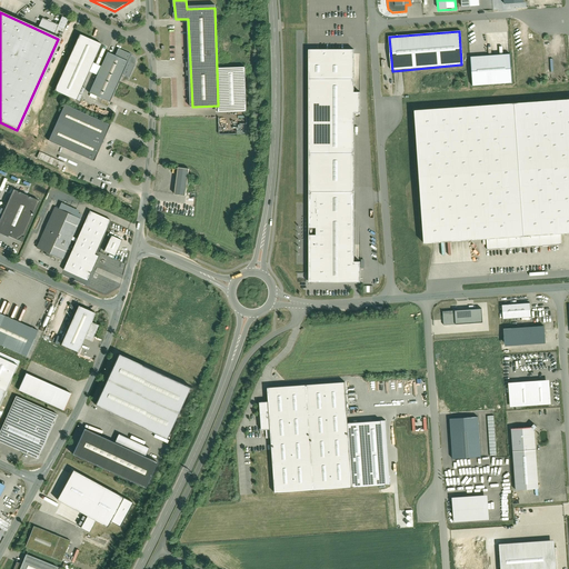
[(77,40),(53,97),(75,106),(99,49),(77,40)]
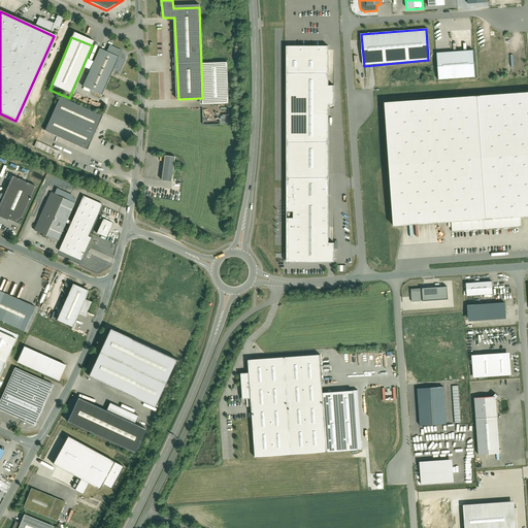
[(100,48),(84,86),(101,93),(112,68),(120,71),(125,60),(125,56),(124,52),(121,50),(109,45),(106,51),(100,48)]
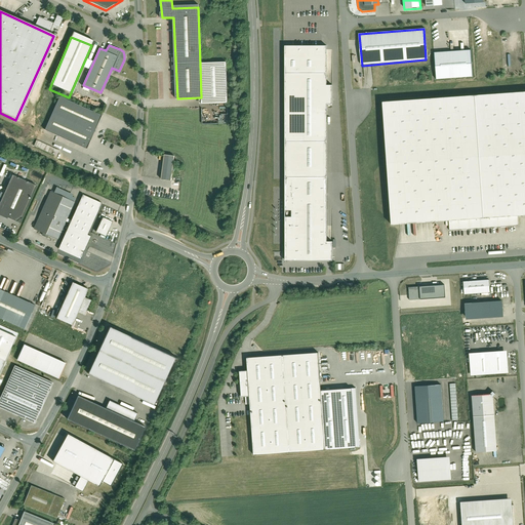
[(284,47),(286,260),(330,260),(330,242),(325,242),(324,103),(331,103),(330,84),(324,84),(324,47),(284,47)]
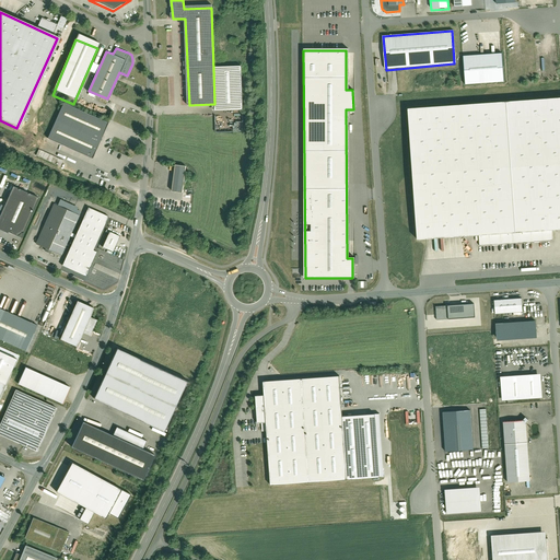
[(467,88),(504,84),(502,57),(465,59),(467,88)]
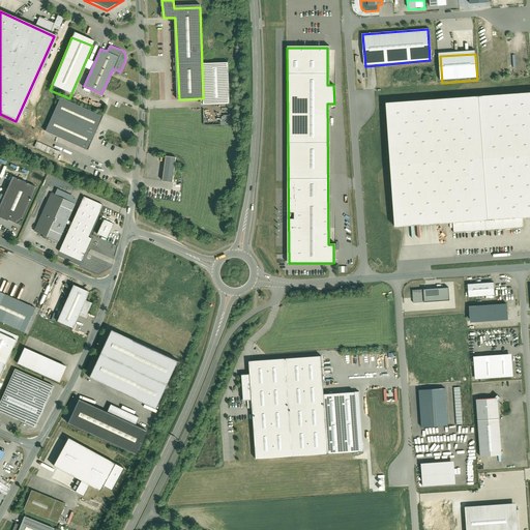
[(228,63),(202,64),(203,98),(204,106),(230,105),(228,63)]
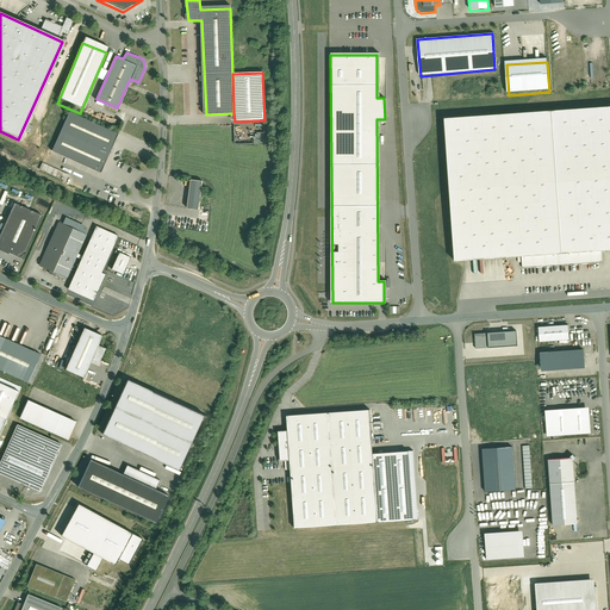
[(609,105),(446,117),(455,260),(521,256),(602,250),(609,249),(609,105)]
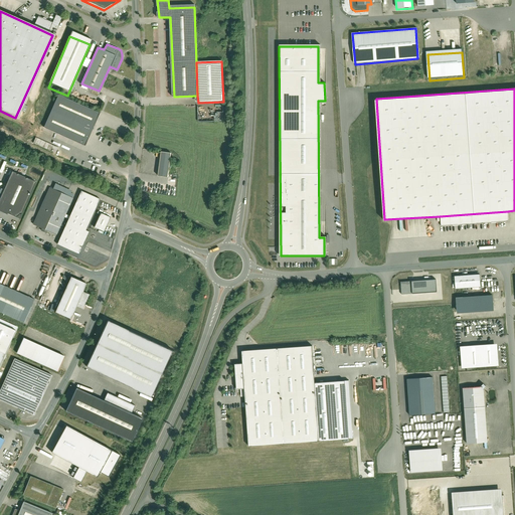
[(57,95),(43,127),(86,145),(100,113),(57,95)]
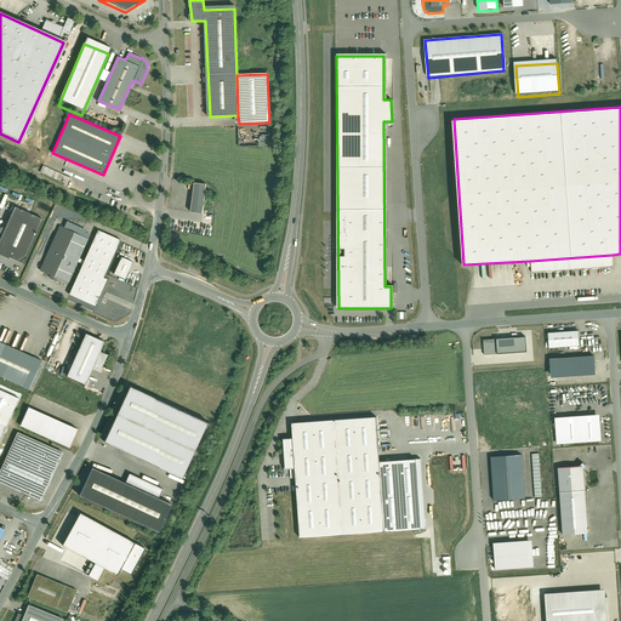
[(194,184),(191,212),(201,214),(205,186),(194,184)]
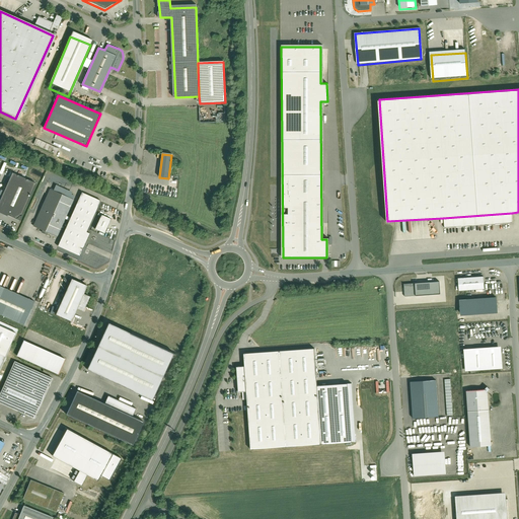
[(35,183),(11,172),(0,196),(0,212),(18,221),(35,183)]
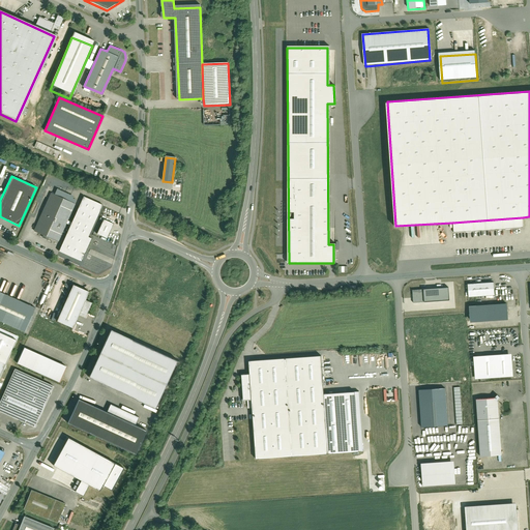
[(51,194),(34,230),(43,234),(41,237),(48,239),(49,237),(58,241),(75,204),(51,194)]
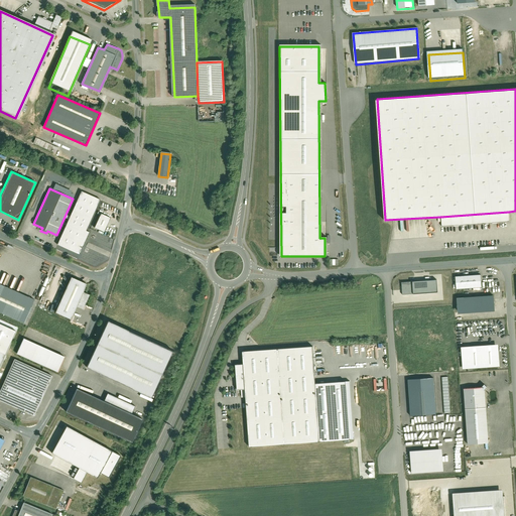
[(86,230),(100,199),(82,190),(57,244),(79,254),(89,232),(86,230)]
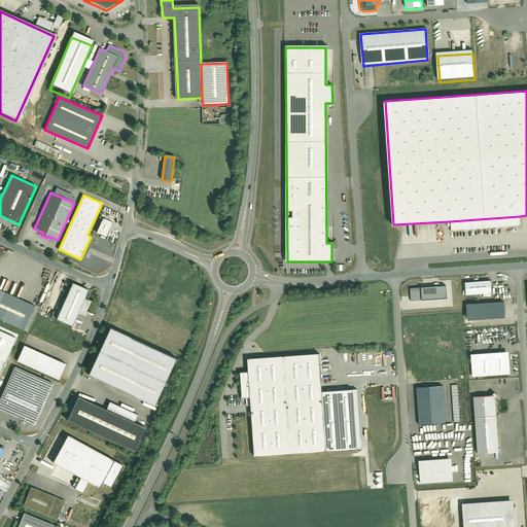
[(520,216),(450,221),(451,231),(520,225),(520,216)]
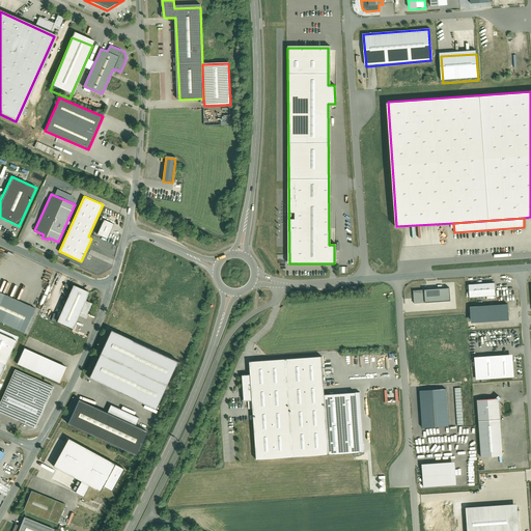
[(113,224),(105,220),(99,234),(107,238),(113,224)]
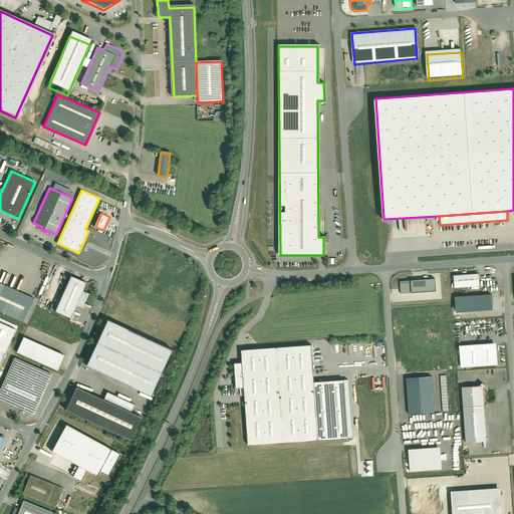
[(478,272),(453,274),(454,288),(479,285),(478,272)]
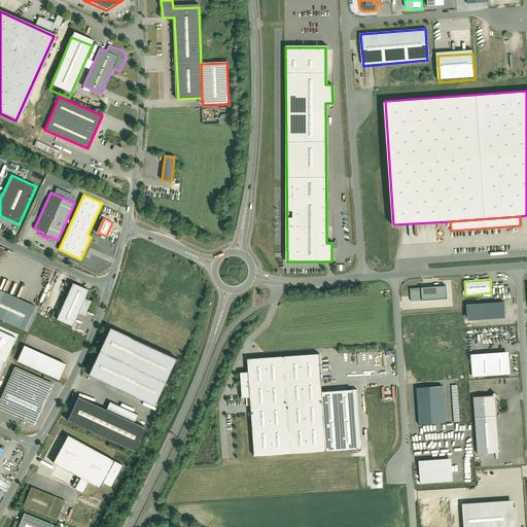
[(71,282),(56,318),(70,324),(76,312),(83,315),(90,300),(84,297),(88,289),(71,282)]
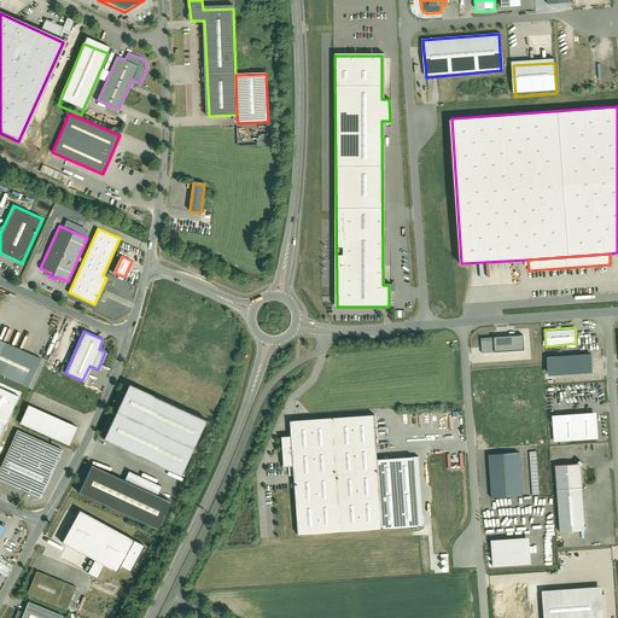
[(482,353),(524,350),(523,332),(493,334),(494,336),(481,337),(482,353)]
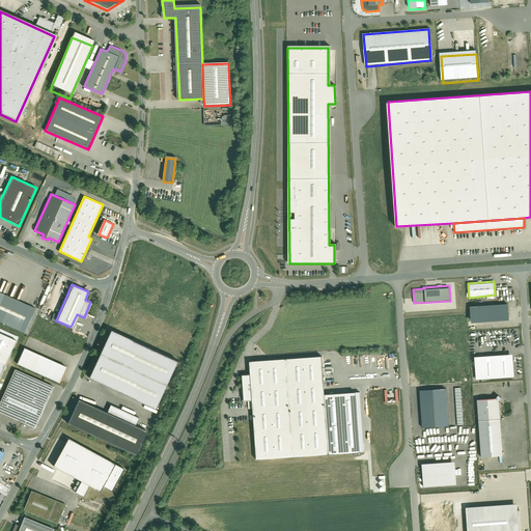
[(0,292),(0,322),(24,333),(35,308),(0,292)]
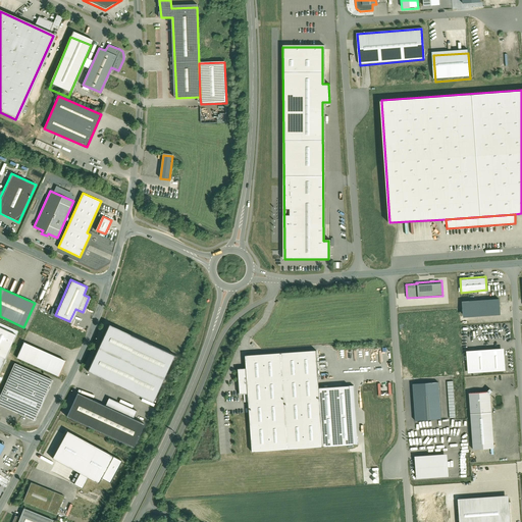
[(500,312),(499,297),(462,300),(463,314),(500,312)]
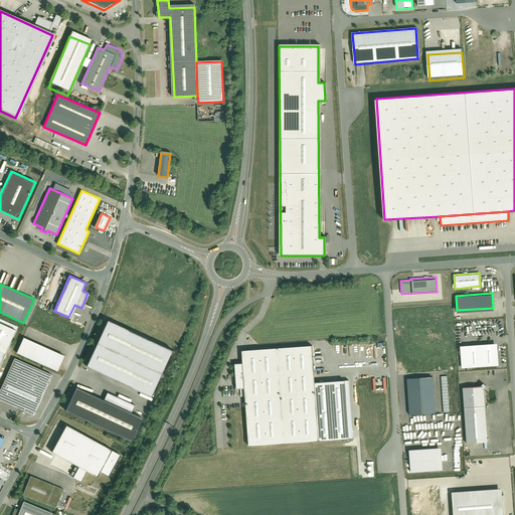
[(87,366),(152,396),(172,353),(106,324),(87,366)]
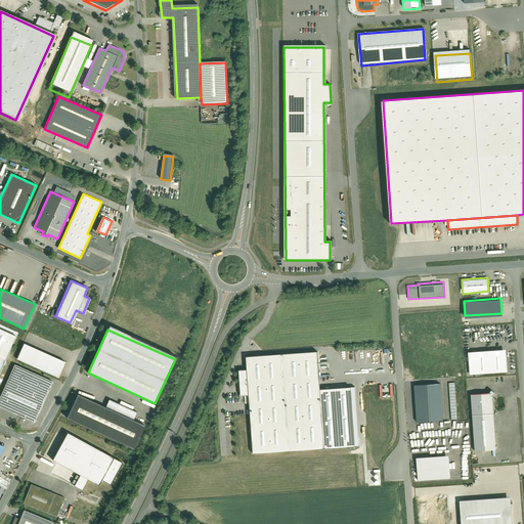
[(0,331),(0,359),(5,361),(15,338),(0,331)]
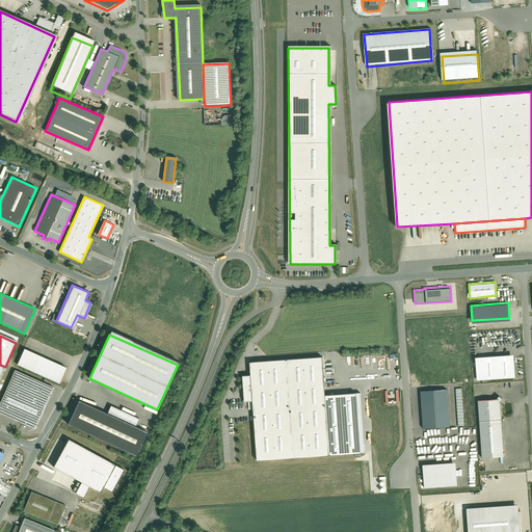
[(24,350),(17,366),(59,384),(67,369),(24,350)]
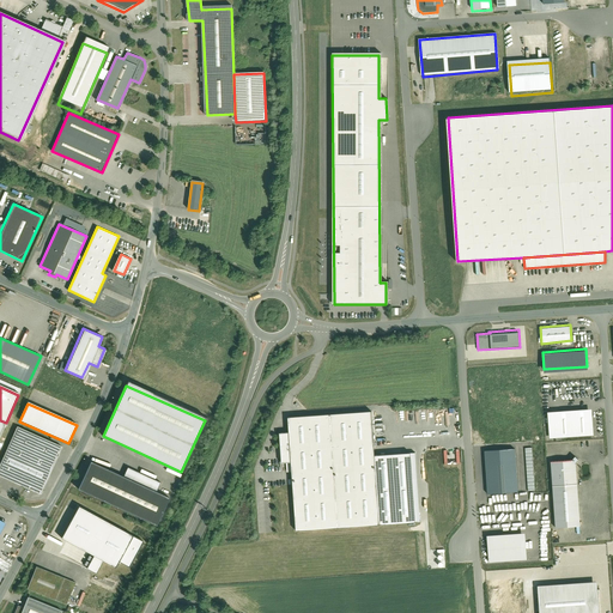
[(592,407),(547,411),(550,437),(593,434),(592,407)]
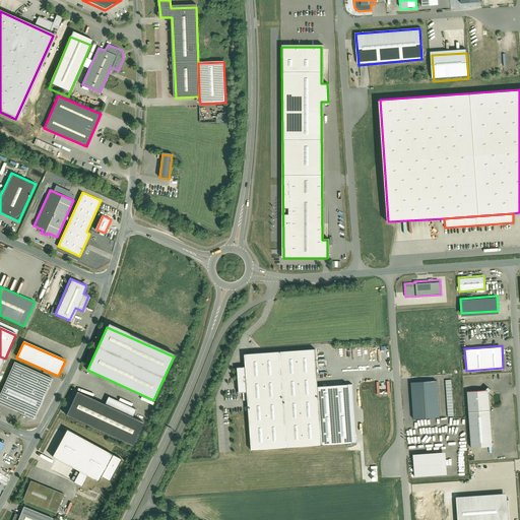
[(314,347),(243,352),(244,366),(237,366),(238,390),(246,390),(250,448),(321,443),(317,385),(314,347)]
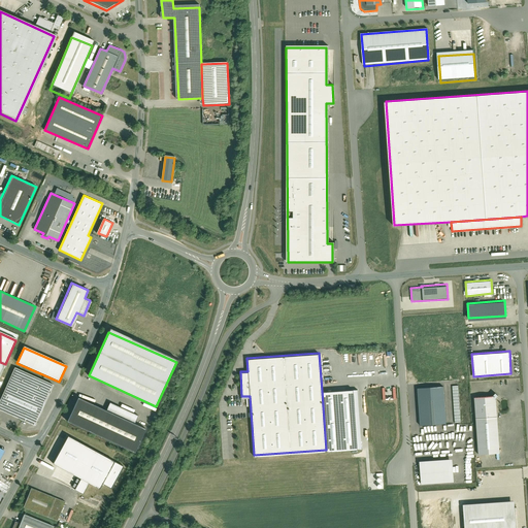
[(14,367),(0,399),(0,409),(35,425),(53,385),(14,367)]
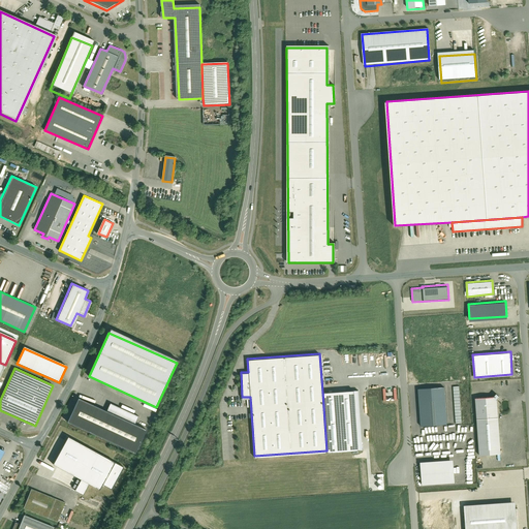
[(446,425),(444,387),(418,390),(421,427),(446,425)]
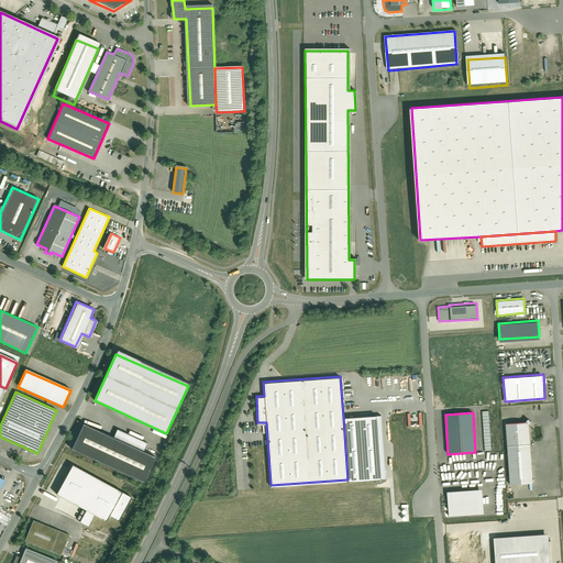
[(343,417),(348,479),(381,477),(376,414),(343,417)]
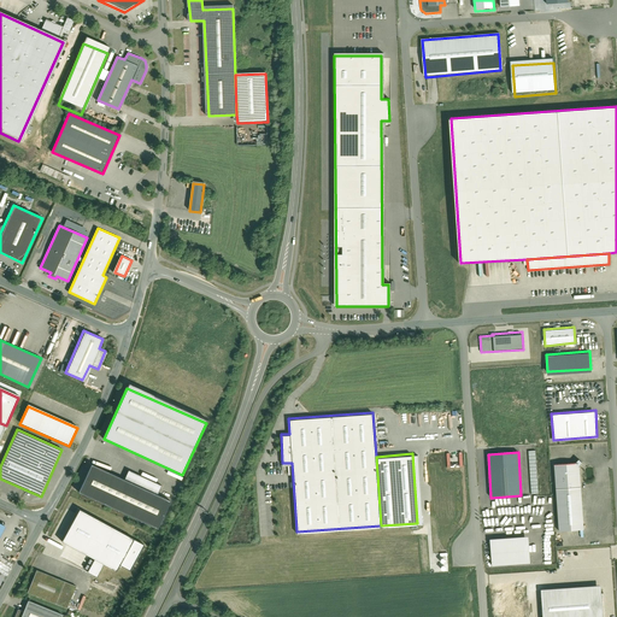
[(575,460),(554,463),(558,529),(583,528),(579,464),(582,460),(579,457),(575,460)]
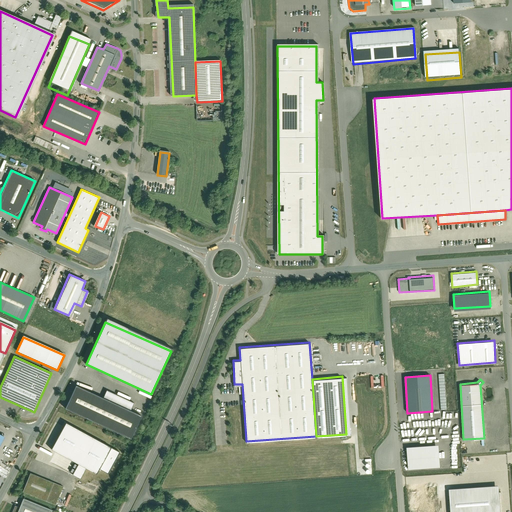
[(68,408),(132,438),(142,417),(78,386),(68,408)]
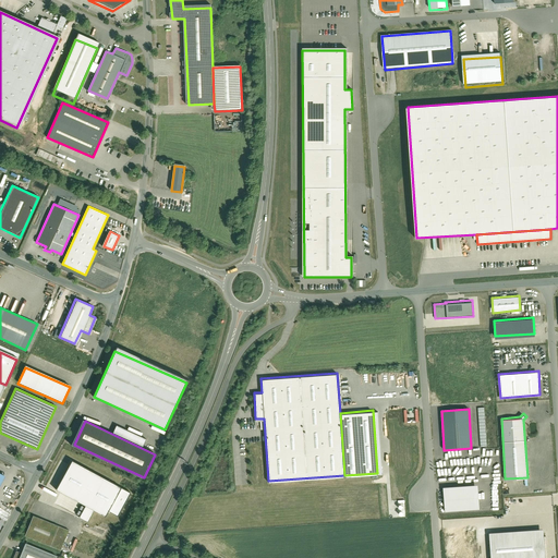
[(71,459),(55,488),(105,516),(107,510),(118,516),(131,492),(71,459)]
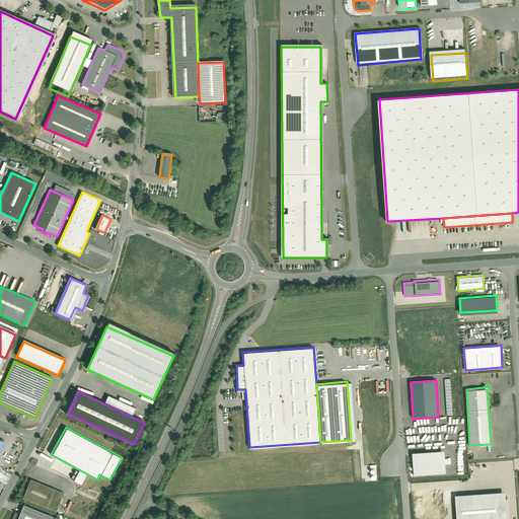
[(444,450),(412,452),(414,475),(445,472),(444,450)]
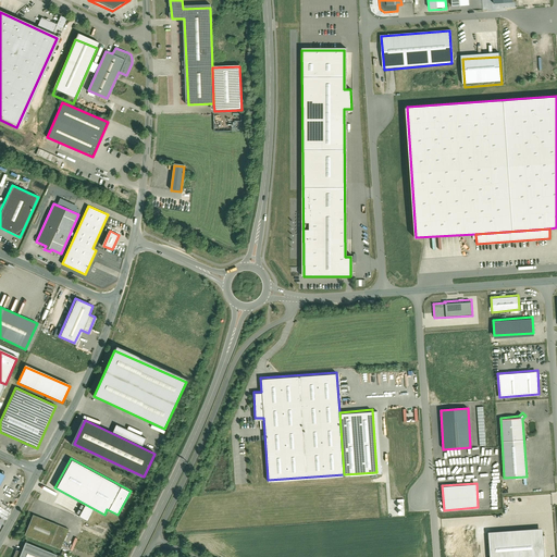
[(71,530),(35,516),(27,535),(63,549),(71,530)]
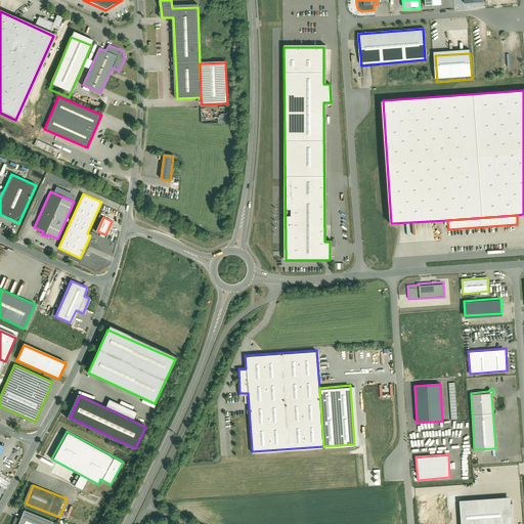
[(512,523),(510,495),(459,499),(461,523),(512,523)]
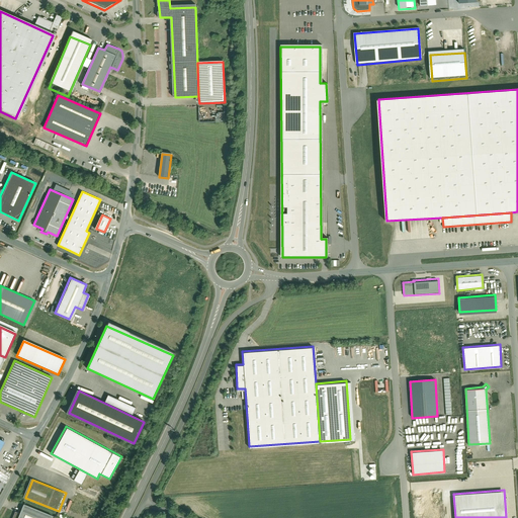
[(53,517),(54,517),(24,506),(21,514),(14,512),(11,517),(53,517)]
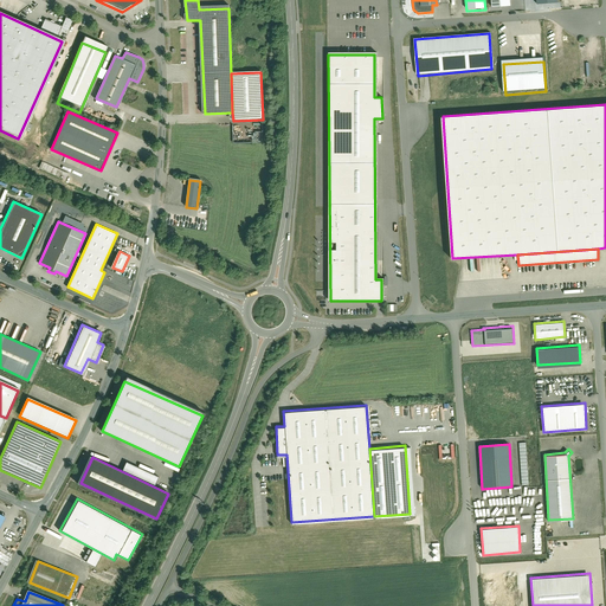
All buildings are outlined.
